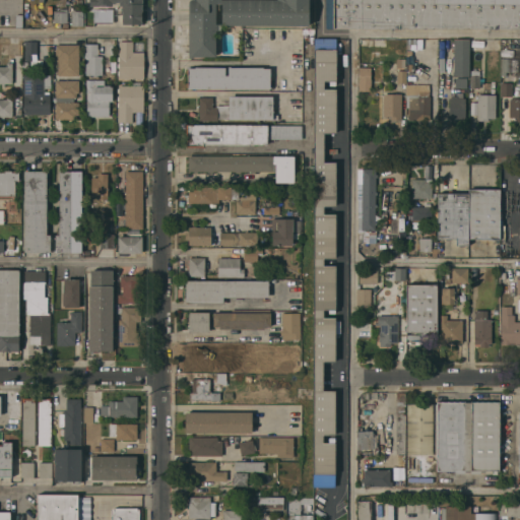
[(122,23),(122,5),(119,5),(119,2),(113,2),(113,5),(90,5),(90,0),(142,0),(142,23),(122,23)]
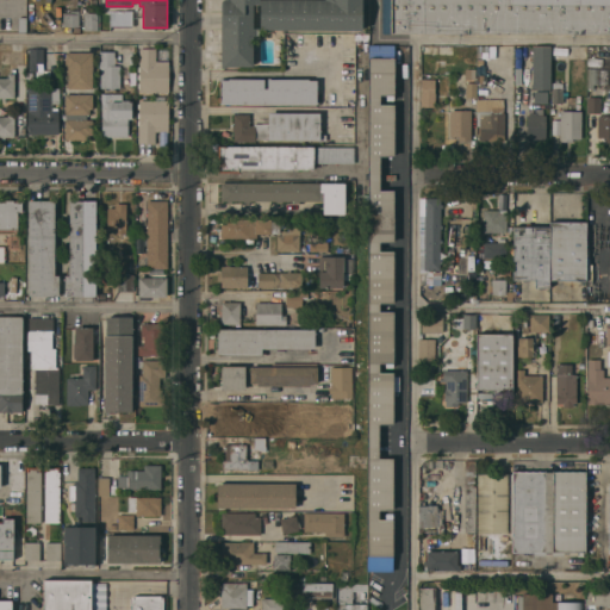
[(223,66),(223,0),(362,0),(362,29),(260,29),(260,35),(253,35),(253,66),(223,66)]
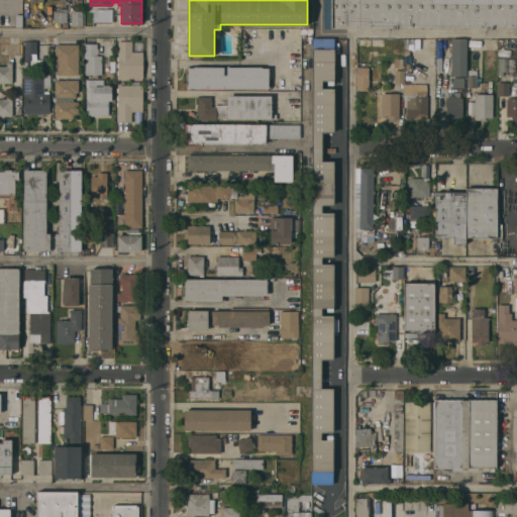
[(516,28),(324,28),(324,0),(516,0),(516,28)]
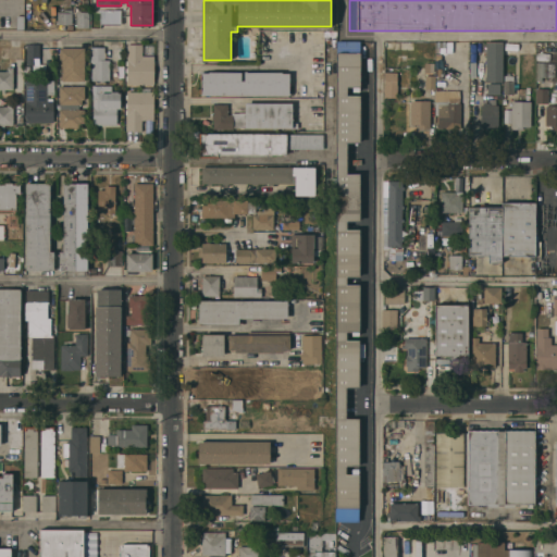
[(65,3),(65,9),(72,9),(72,24),(58,24),(58,10),(57,3),(65,3)]
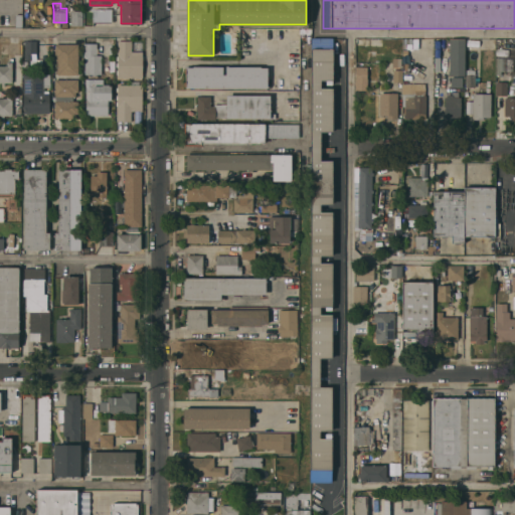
[(70,25),(70,12),(67,12),(67,6),(71,6),(71,8),(74,8),(74,10),(82,10),(82,25),(70,25)]
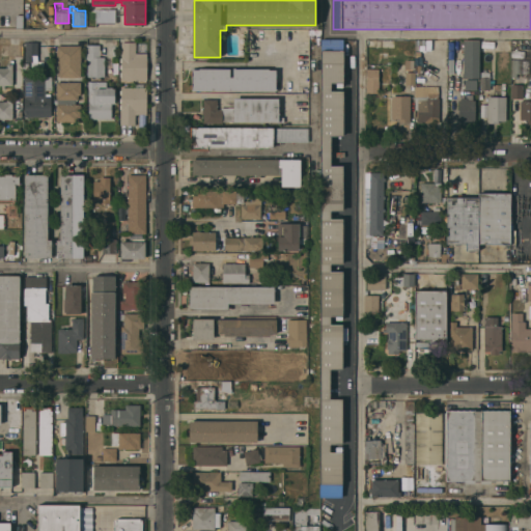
[(115,23),(95,23),(95,17),(99,17),(99,9),(115,9),(115,23)]
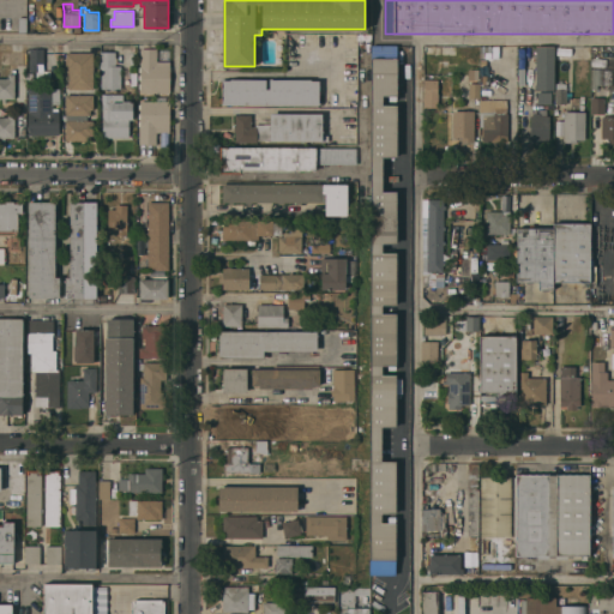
[(373,44),(397,44),(397,101),(389,101),(389,95),(383,95),(383,104),(397,104),(397,156),(383,156),(383,191),(397,191),(397,244),(383,244),(383,252),(397,252),(397,305),(383,305),(383,312),(396,312),(396,369),(387,369),(387,365),(381,365),(381,374),(396,374),(396,426),(381,426),(381,461),(396,461),(396,513),(381,513),(381,522),(389,522),(389,516),(396,516),(396,575),(372,575),(373,44)]
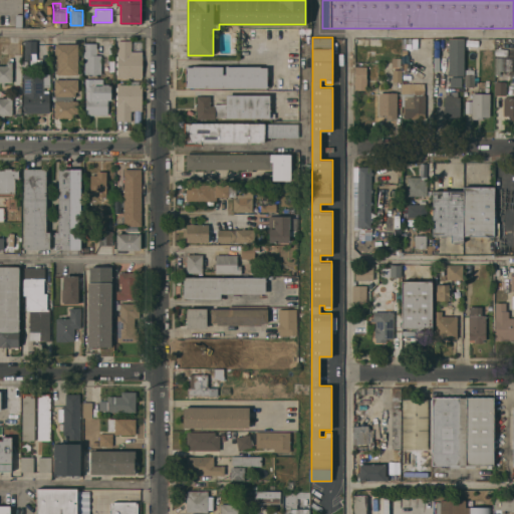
[(464,75),(449,75),(449,39),(464,39),(464,75)]
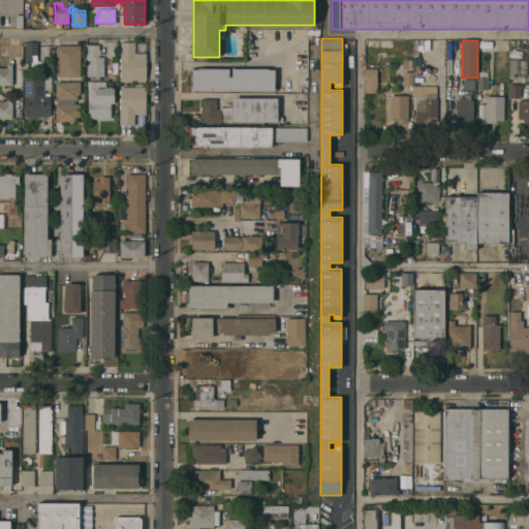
[(29,62),(29,69),(23,70),(23,62),(25,62),(25,41),(37,41),(37,55),(33,55),(33,61),(29,62)]
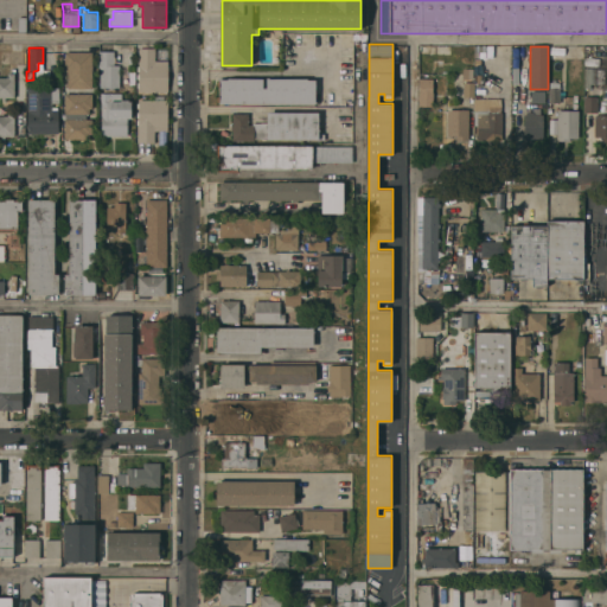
[(139,48),(155,48),(155,61),(168,61),(168,91),(139,91),(139,48)]
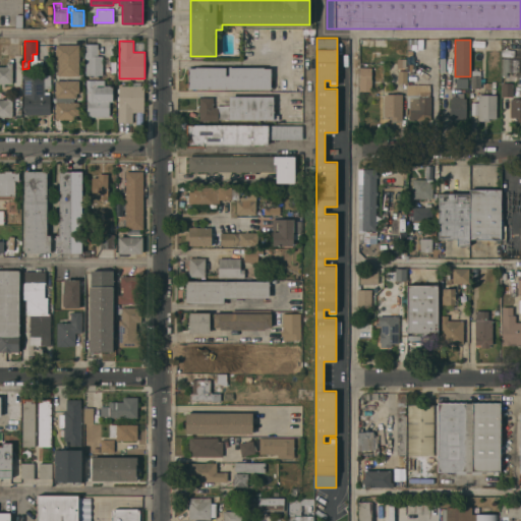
[(79,44),(79,75),(58,75),(58,58),(56,58),(56,44),(79,44)]
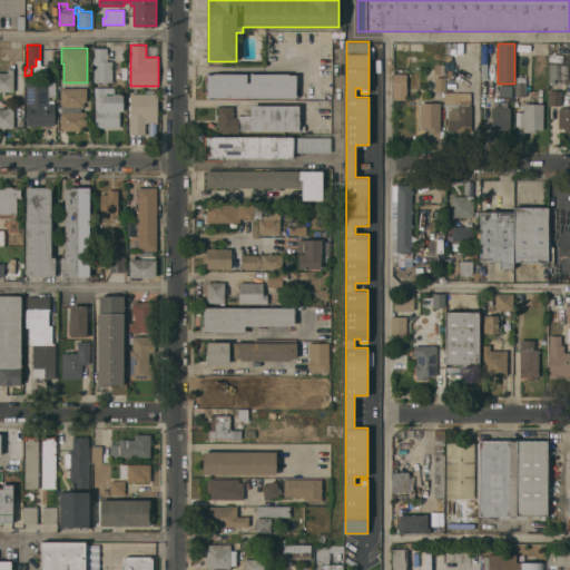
[(94,48),(107,48),(107,52),(108,52),(108,59),(107,59),(107,61),(112,61),(112,82),(94,82),(94,48)]
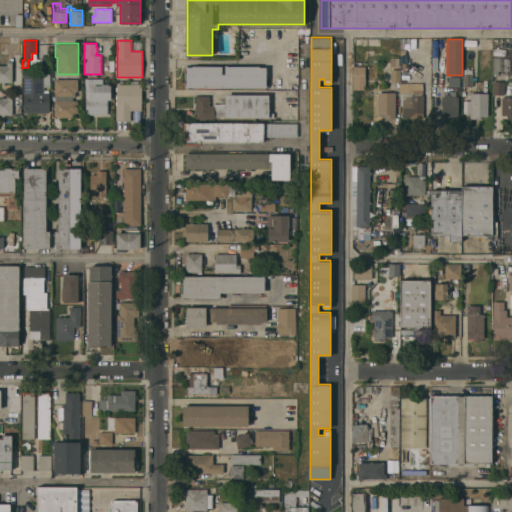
[(494,57),(503,57),(503,70),(498,70),(498,74),(494,74),(494,57)]
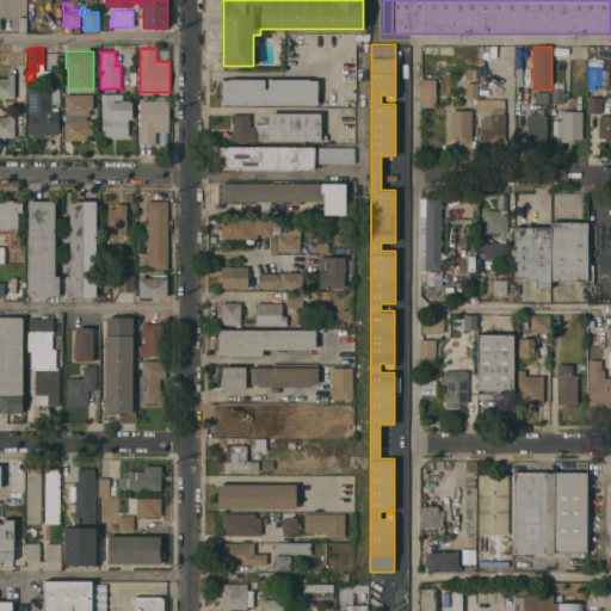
[(0,78),(8,78),(8,73),(14,73),(14,98),(6,98),(6,100),(2,100),(2,98),(0,98),(0,78)]
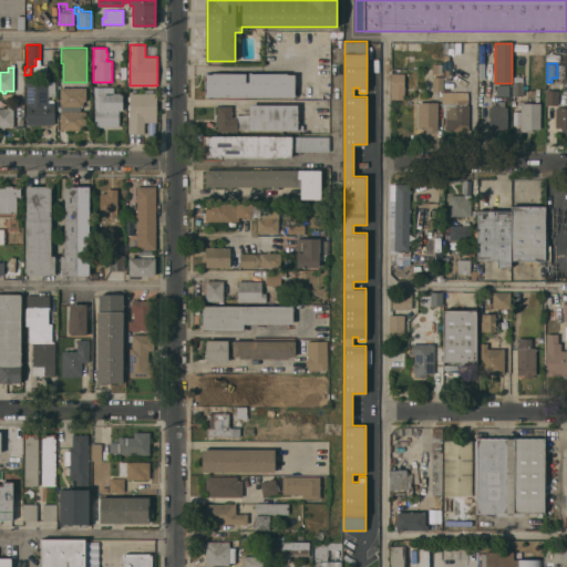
[(203,96),(203,90),(205,90),(205,79),(203,79),(203,74),(205,74),(205,73),(213,73),(213,72),(287,72),(287,73),(295,73),(295,96),(203,96)]
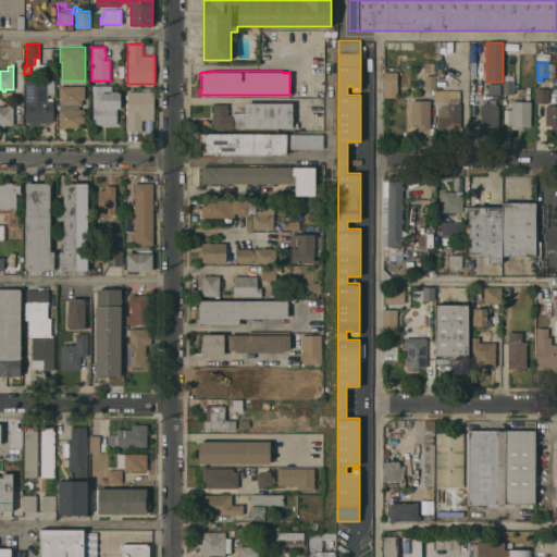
[(397,95),(385,95),(385,72),(392,72),(392,74),(397,74),(397,95)]
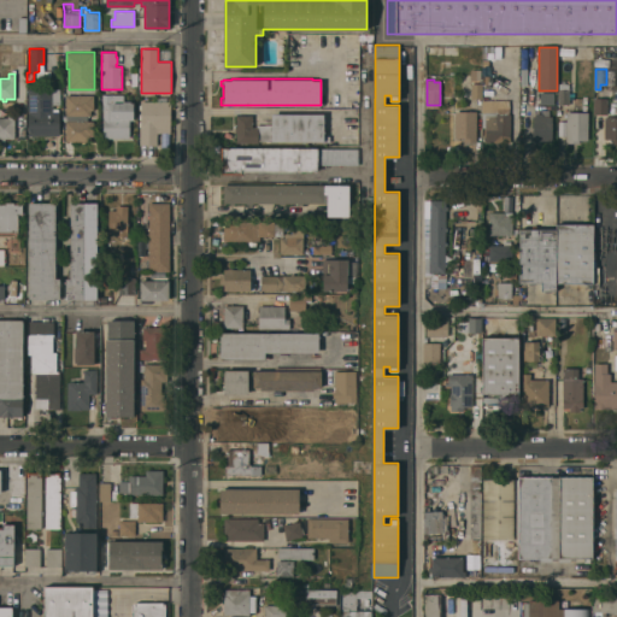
[(482,99),(471,99),(471,83),(474,83),(474,80),(481,80),(481,83),(482,83),(482,99)]
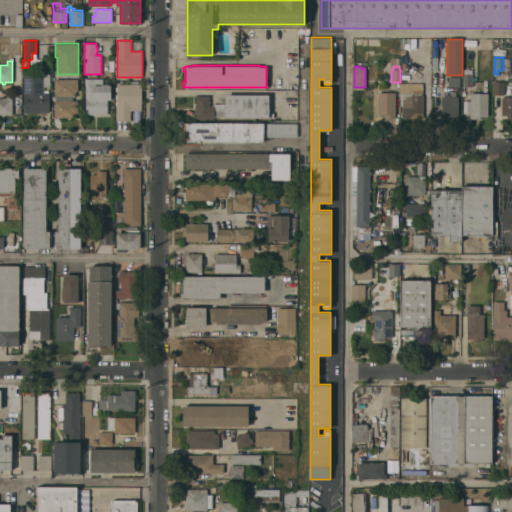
[(472,86),(464,86),(463,74),(464,74),(464,69),(472,69),(472,86)]
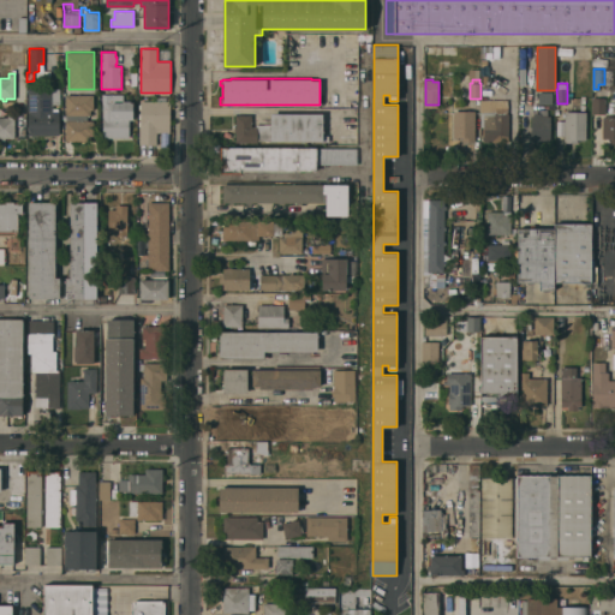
[(53,111),(60,111),(60,133),(29,135),(29,89),(60,88),(60,103),(53,103),(53,111)]
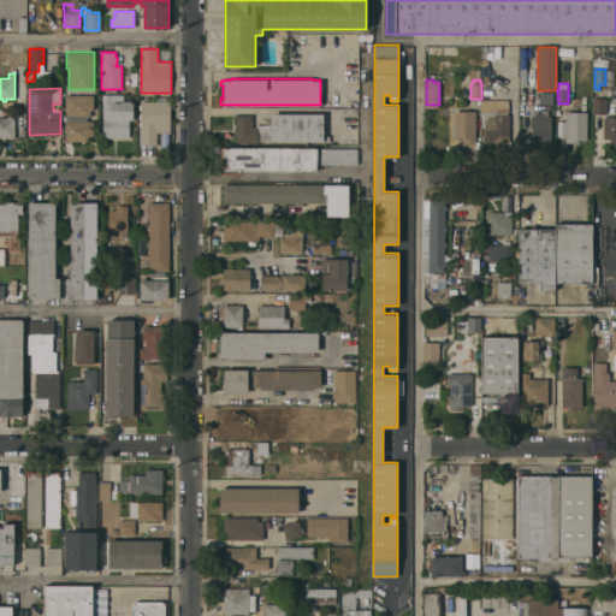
[(94,94),(94,110),(90,110),(90,114),(66,114),(66,94),(94,94)]
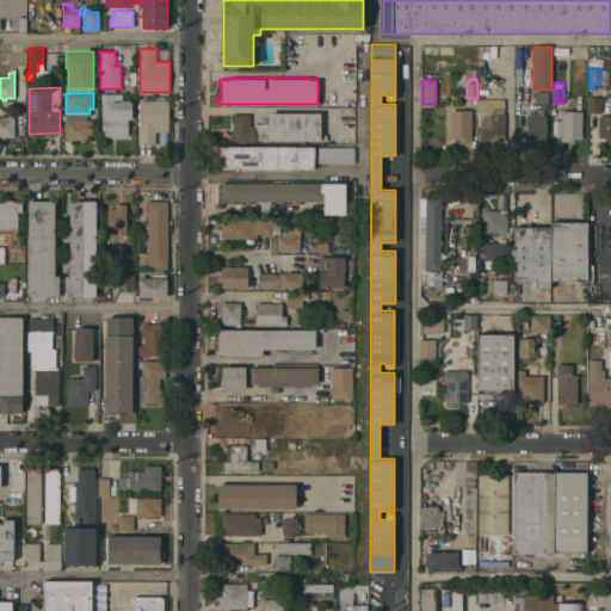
[(122,93),(122,100),(130,100),(129,102),(133,102),(133,118),(128,118),(128,136),(102,136),(102,102),(102,93),(110,93),(122,93)]
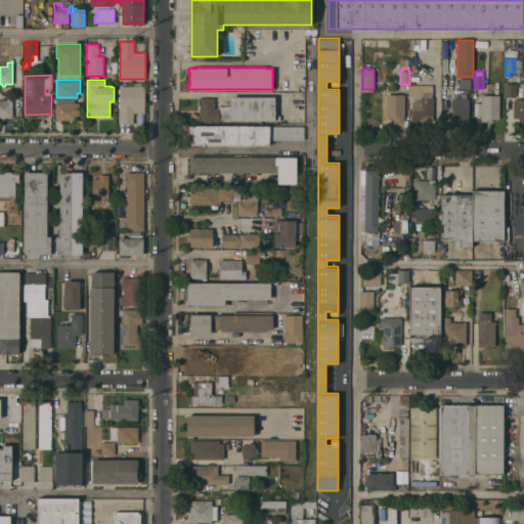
[(516,97),(506,97),(506,83),(516,83),(516,97)]
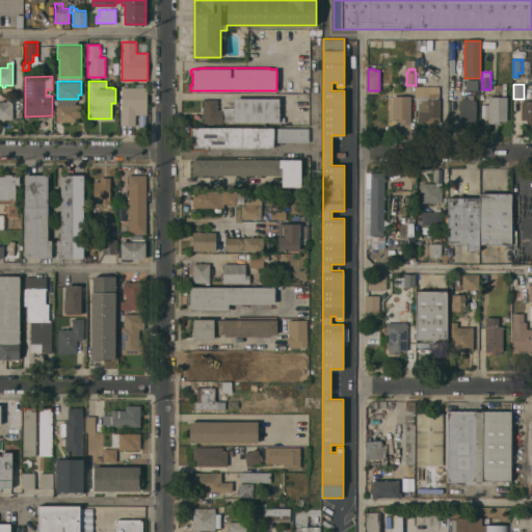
[(148,87),(148,111),(136,111),(136,125),(121,125),(121,110),(122,110),(122,86),(148,87)]
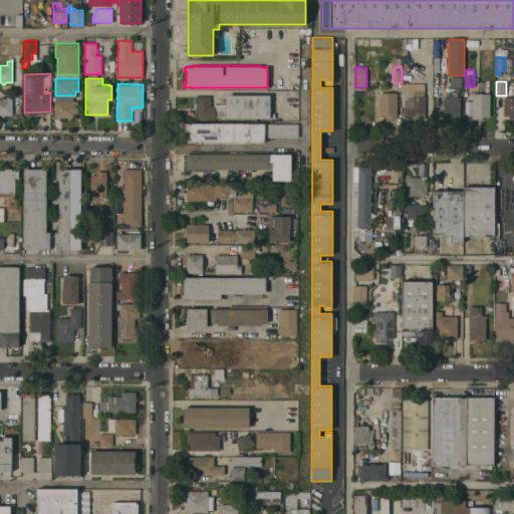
[(387,118),(387,115),(379,115),(379,92),(397,92),(397,118),(387,118)]
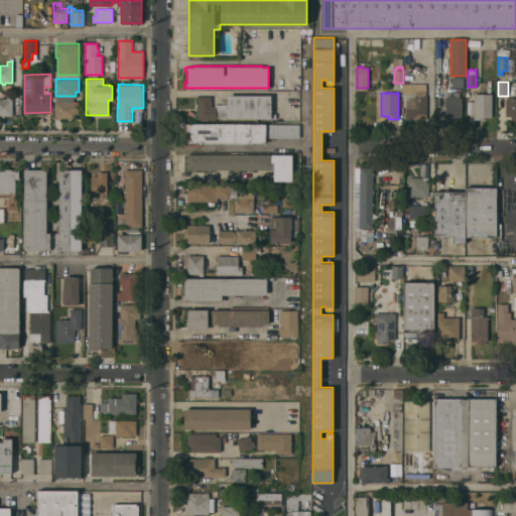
[(492,117),(484,117),(484,119),(474,119),(474,93),(492,94),(492,117)]
